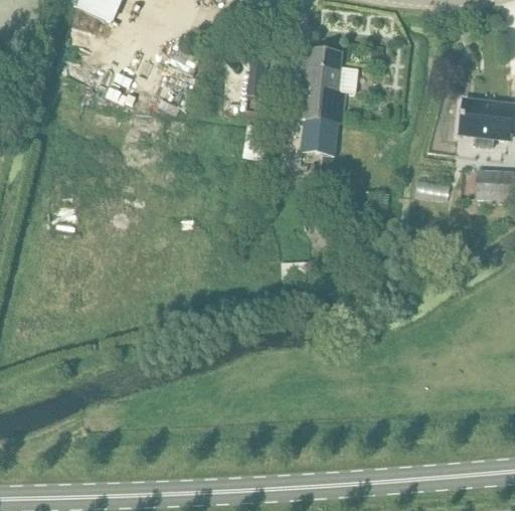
[(71,0),(70,2),(116,22),(124,0),(71,0)]
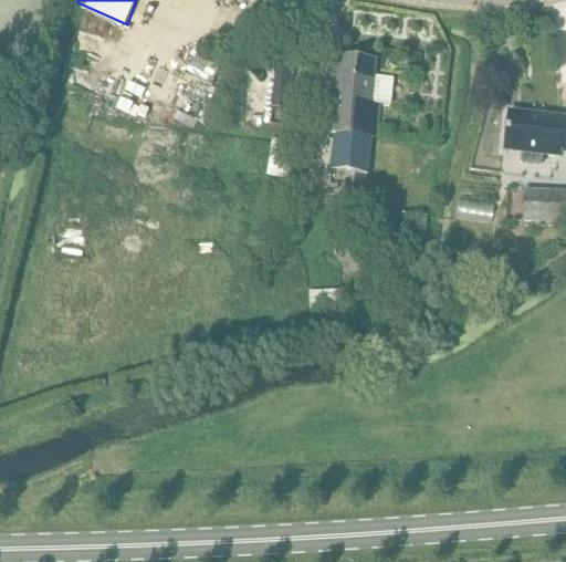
[(292,52),(291,70),(307,71),(308,53),(292,52)]
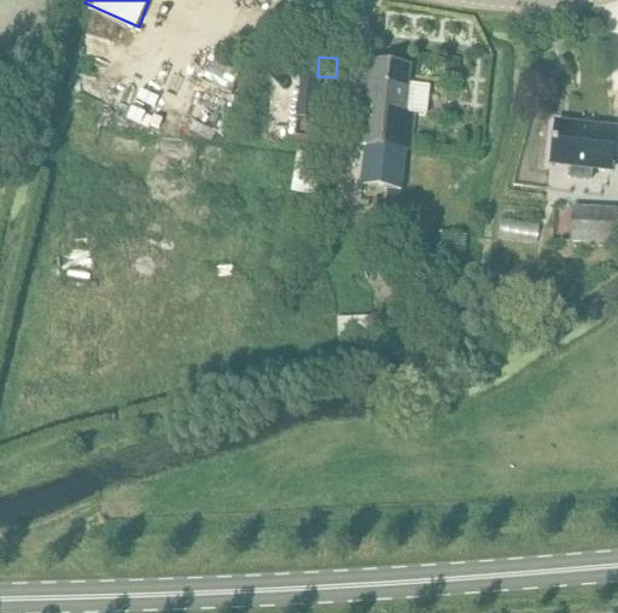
[(369,58),(367,82),(362,141),(368,142),(366,182),(386,185),(383,215),(398,216),(406,146),(410,147),(414,111),(425,112),(429,82),(409,80),(410,63),(369,58)]
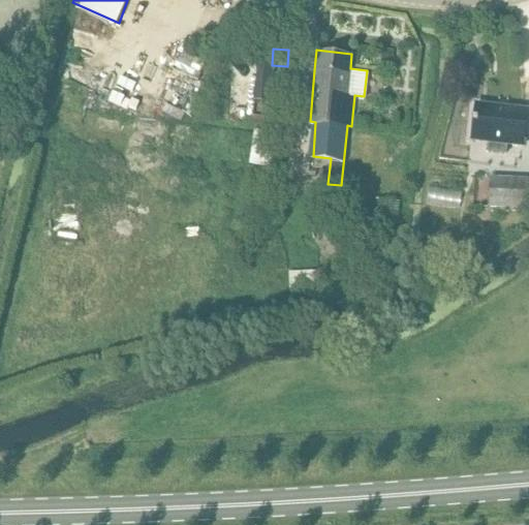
[(269,86),(253,85),(251,113),(267,114),(269,86)]
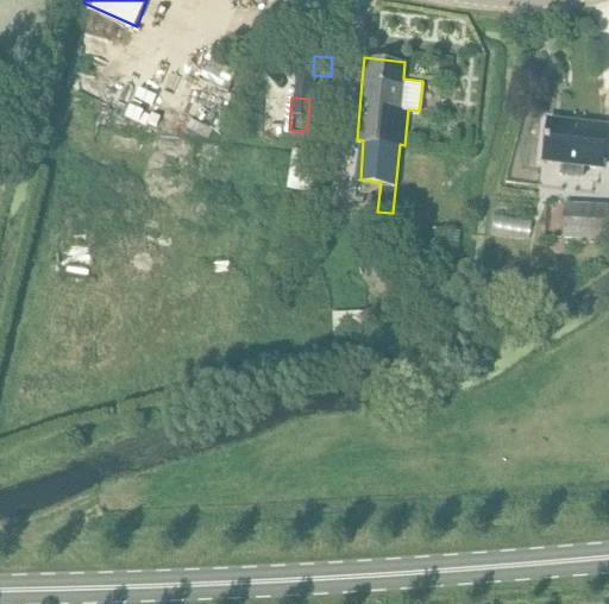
[(550,118),(545,158),(562,161),(560,171),(582,174),(583,163),(602,165),(607,124),(550,118)]
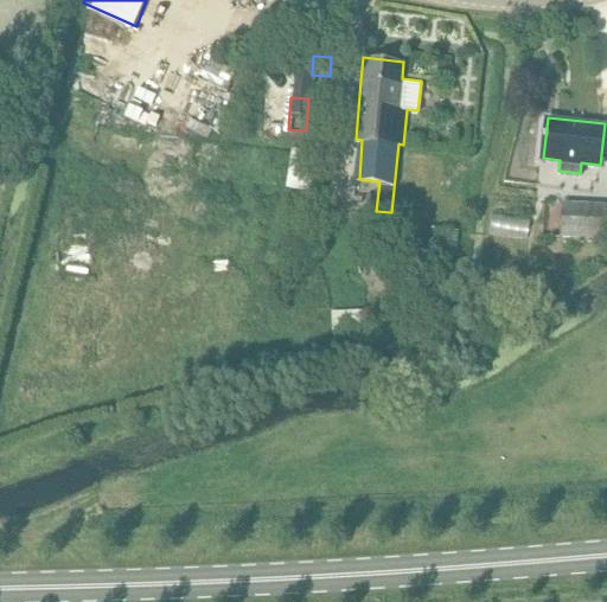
[(287,184),(310,187),(315,148),(292,145),(287,184)]
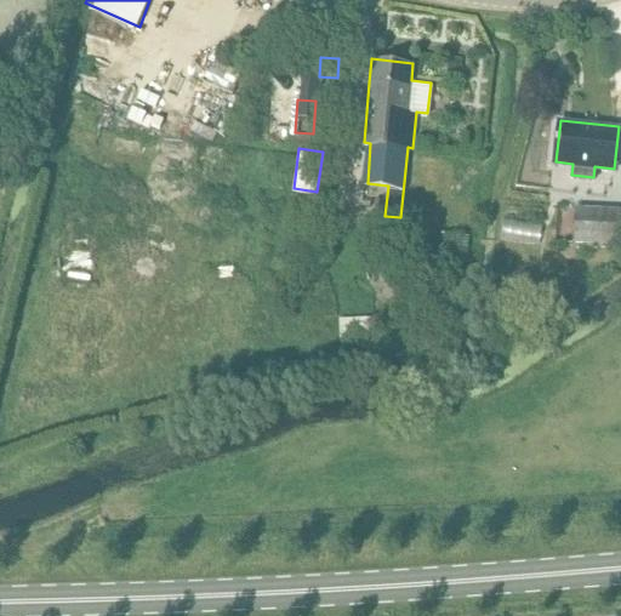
[(620,206),(577,204),(575,239),(620,241),(620,206)]
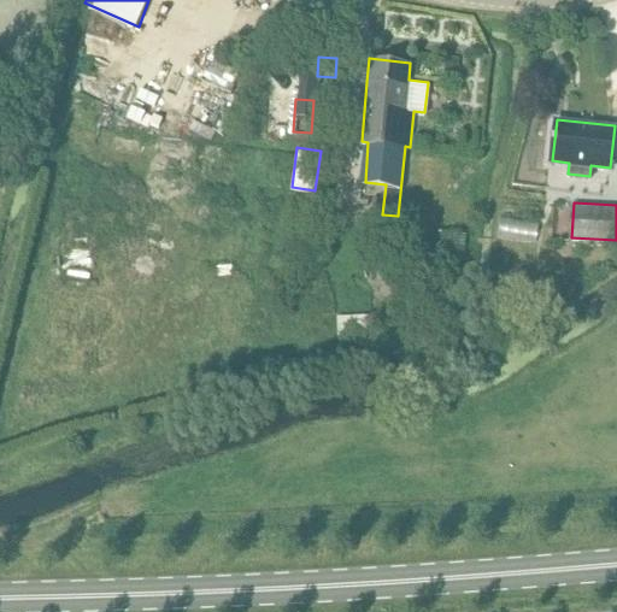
[(438,228),(434,257),(463,260),(466,231),(438,228)]
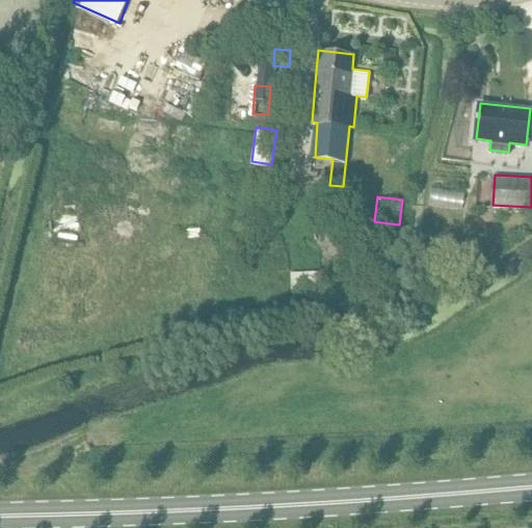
[(437,251),(426,254),(429,266),(441,264),(437,251)]
